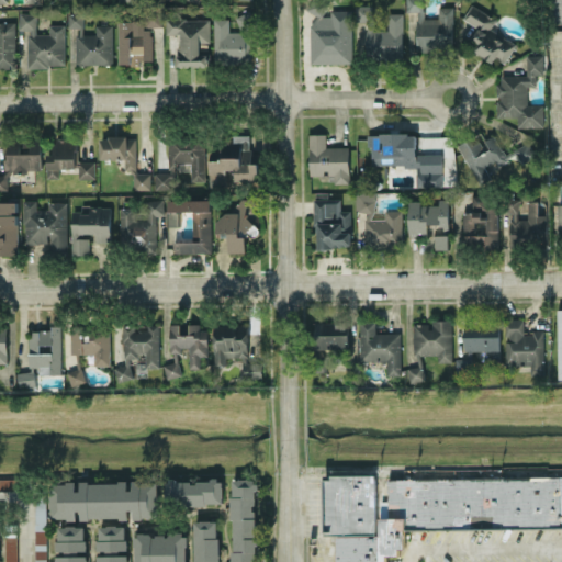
[(351,63),(351,10),(326,10),(325,0),(307,0),(307,13),(311,13),(311,63),(351,63)]
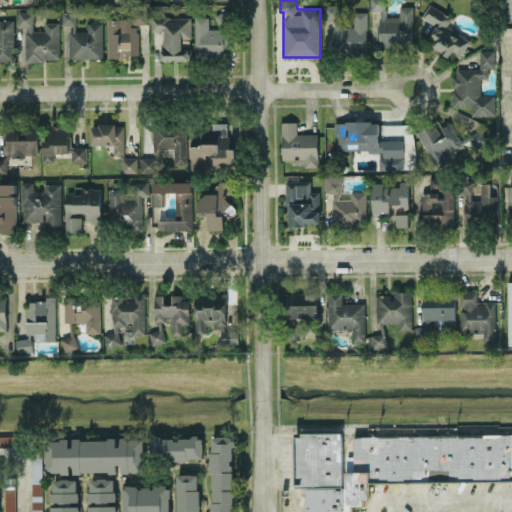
[(399,6),(399,16),(385,16),(384,0),(370,0),(370,10),(379,10),(379,46),(412,46),(412,6),(399,6)]
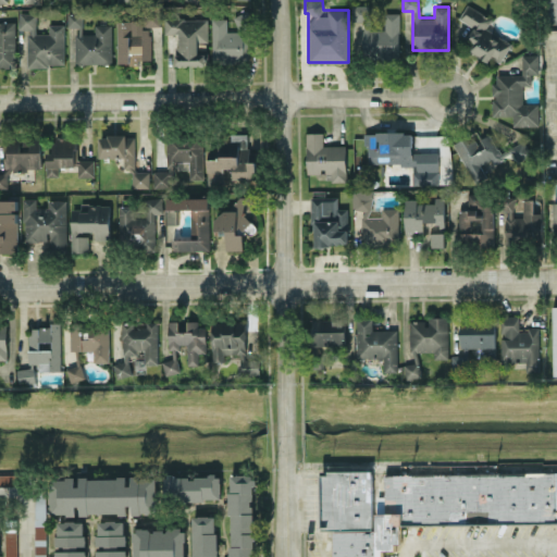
[(500,62),(511,42),(486,28),(492,19),(467,3),(459,17),(477,28),(466,49),(489,62),(492,58),(500,62)]
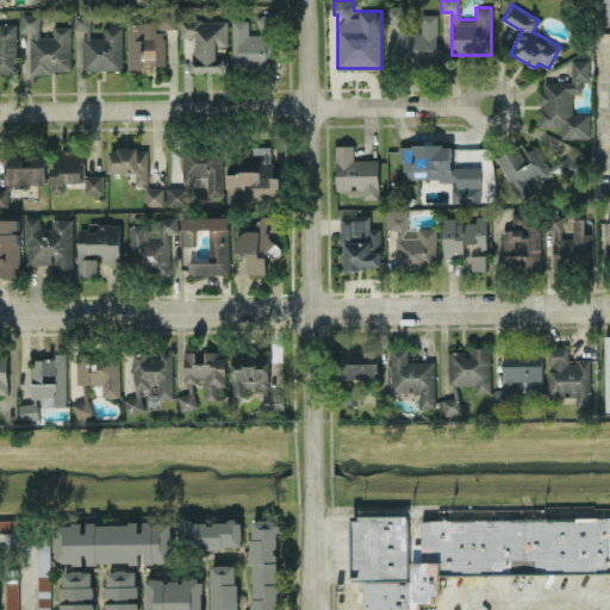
[(437,14),(421,13),(421,32),(404,32),(404,5),(385,5),(385,23),(397,23),(397,62),(437,62),(437,14)]
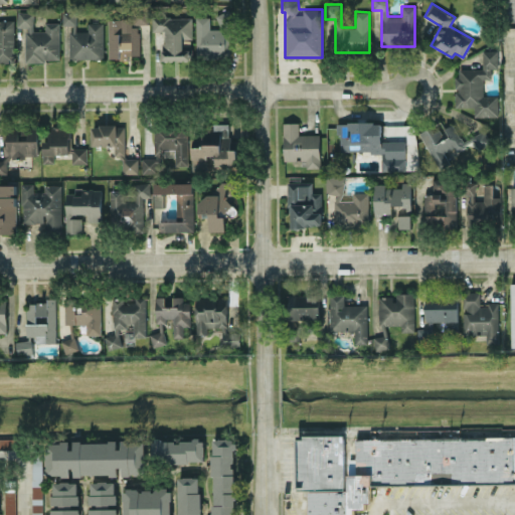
[(109,18),(108,58),(131,59),(131,54),(139,54),(140,24),(148,24),(148,11),(132,10),(132,18),(109,18)]
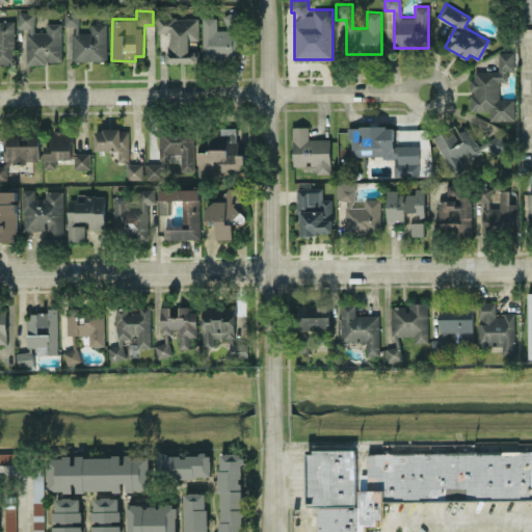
[(26,62),(61,62),(61,23),(47,23),(47,32),(34,31),(34,12),(18,11),(18,28),(26,28),(26,62)]
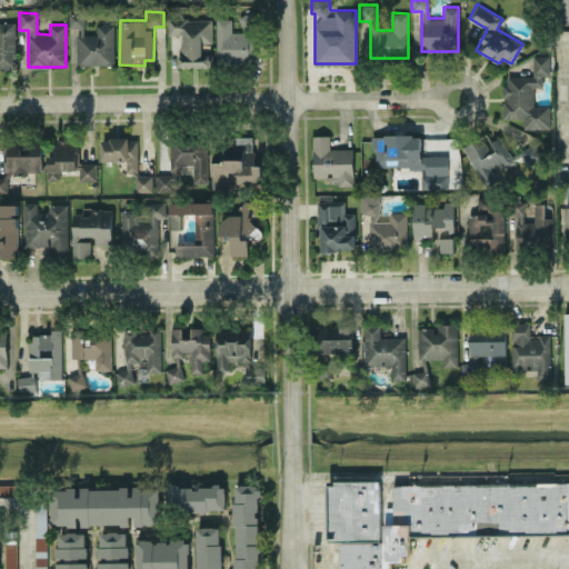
[(77,65),(115,65),(115,25),(97,25),(97,35),(85,35),(83,13),(69,13),(69,28),(77,28),(77,65)]
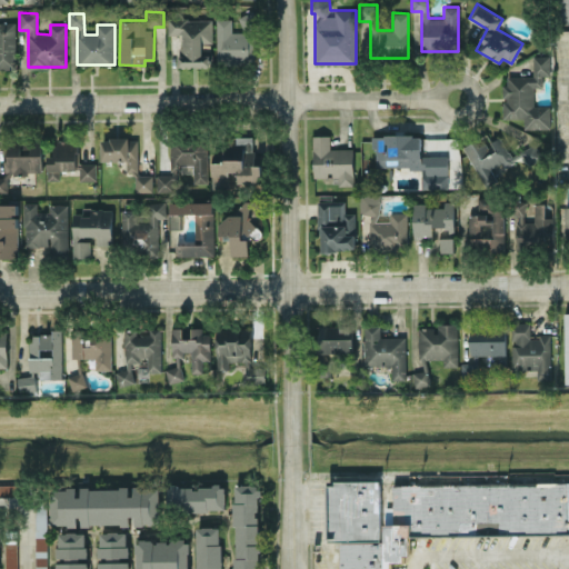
[(210,18),(167,19),(168,35),(179,35),(180,67),(212,66),(210,18)]
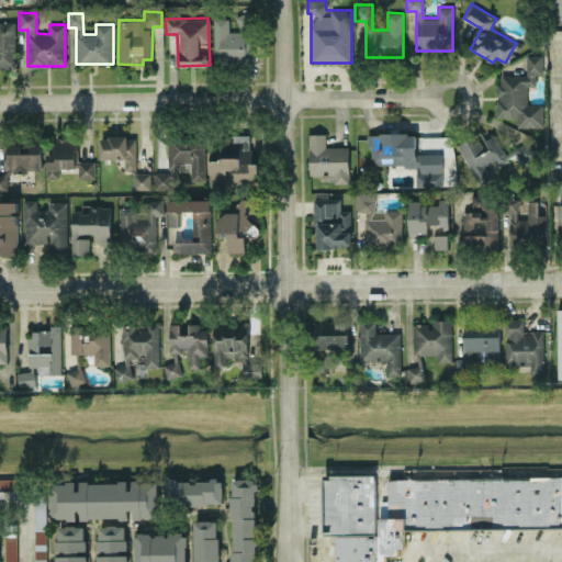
[(214,62),(251,62),(250,31),(228,32),(228,19),(213,19),(214,62)]
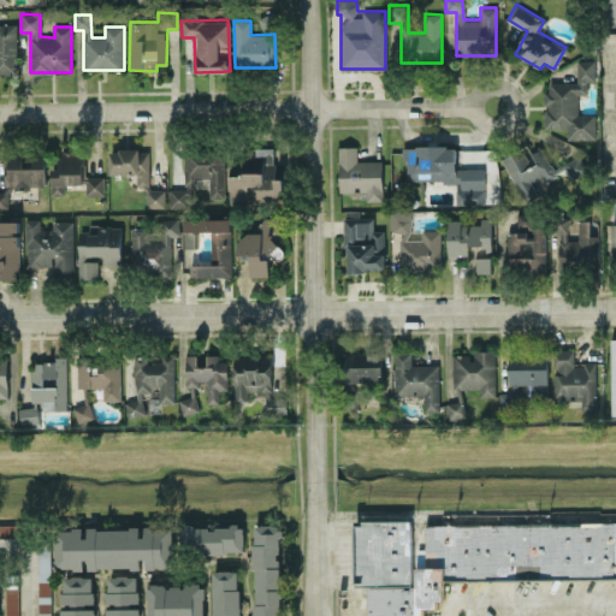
[(16,23),(0,23),(0,73),(16,75),(16,23)]
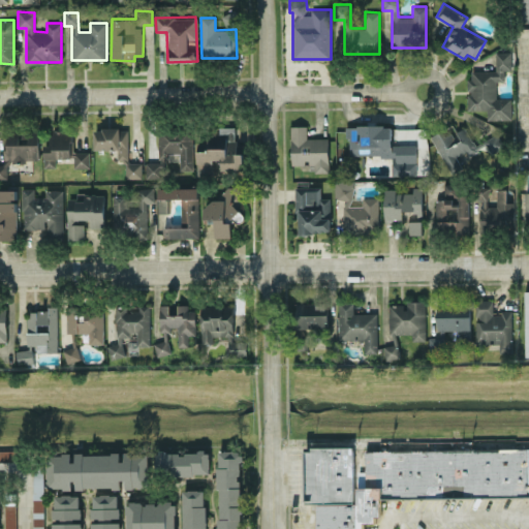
[(511,119),(511,98),(496,98),(496,81),(504,81),(504,69),(510,69),(510,52),(495,52),(495,70),(468,70),(468,110),(487,110),(487,119),(511,119)]
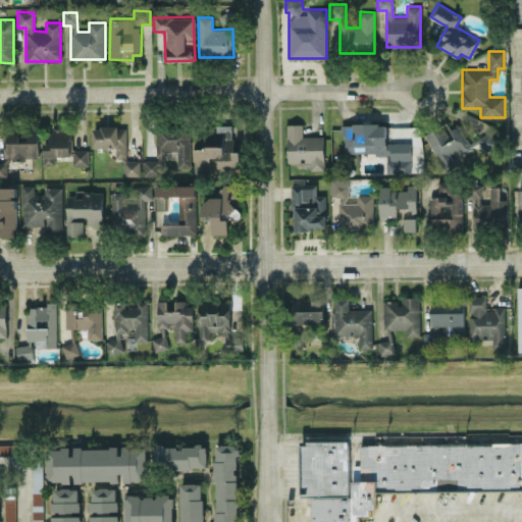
[(309,162),(310,170),(324,169),(323,136),(303,136),(303,123),(286,124),(288,162),(309,162)]
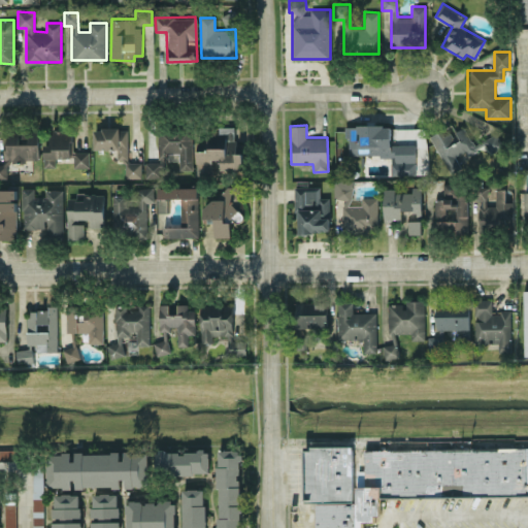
[(415,143),(391,144),(391,125),(344,126),(344,136),(349,136),(349,156),(391,155),(391,174),(416,174),(415,143)]
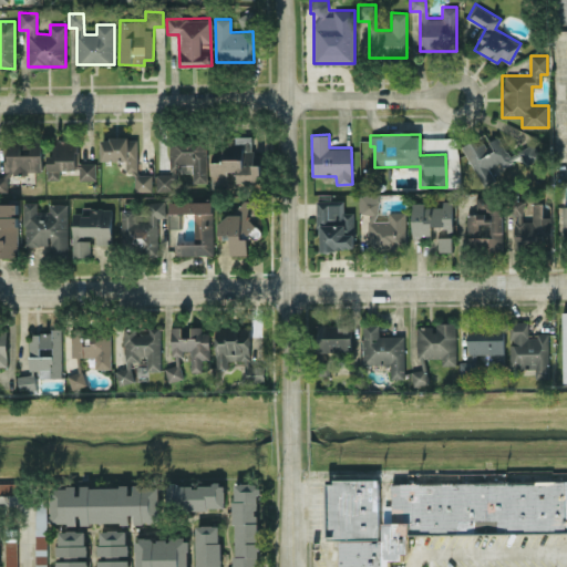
[(481,183),(493,176),(488,167),(500,161),(502,166),(512,162),(500,136),(485,144),(481,136),(462,145),(481,183)]
